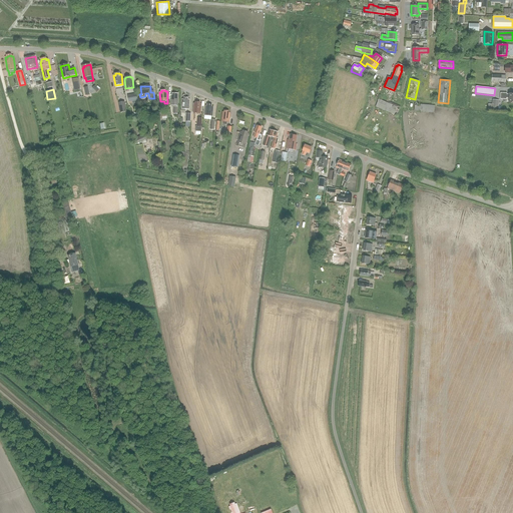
[(506,98),(508,98),(508,103),(512,102),(512,93),(509,94),(507,94),(507,93),(501,92),(500,98),(506,99),(506,98)]
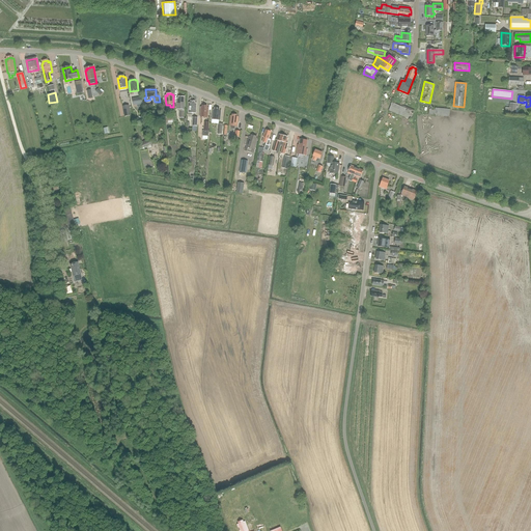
[(392,103),(389,111),(411,120),(414,112),(415,111),(403,106),(402,107),(392,103)]
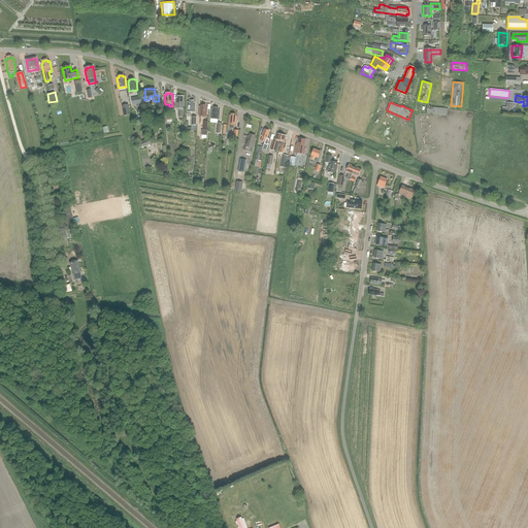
[(502,107),(502,112),(513,113),(514,103),(506,103),(506,107),(502,107)]
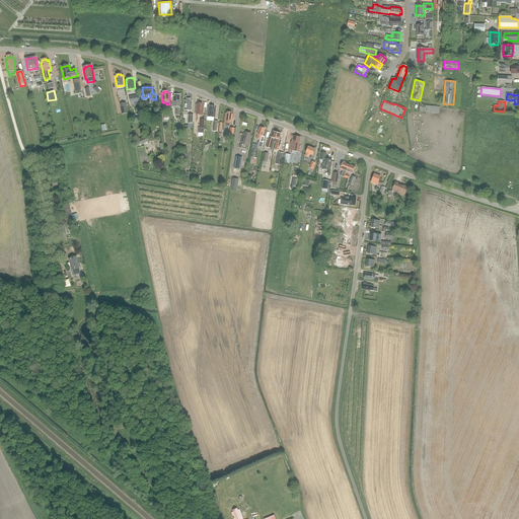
[(439,115),(440,107),(420,104),(419,113),(439,115)]
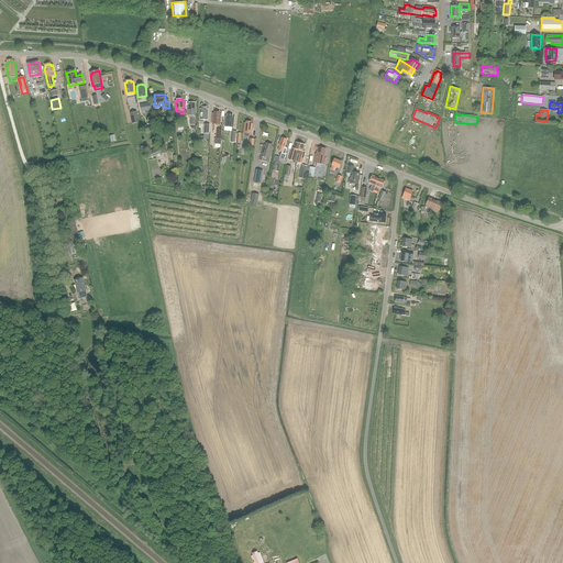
[(224,127),(232,128),(233,128),(234,117),(232,117),(232,116),(228,114),(228,116),(225,116),(224,127)]
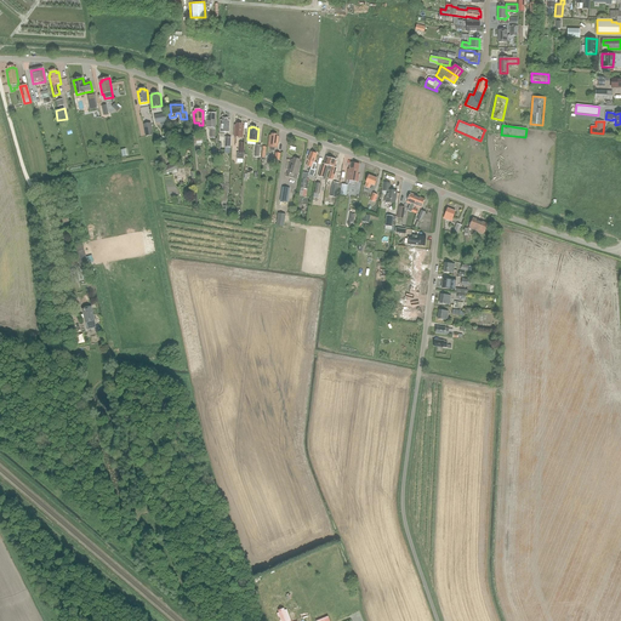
[(278,136),(278,135),(272,134),(272,136),(271,136),(268,147),(271,148),(271,151),(274,151),(275,148),(278,148),(279,137),(278,136)]
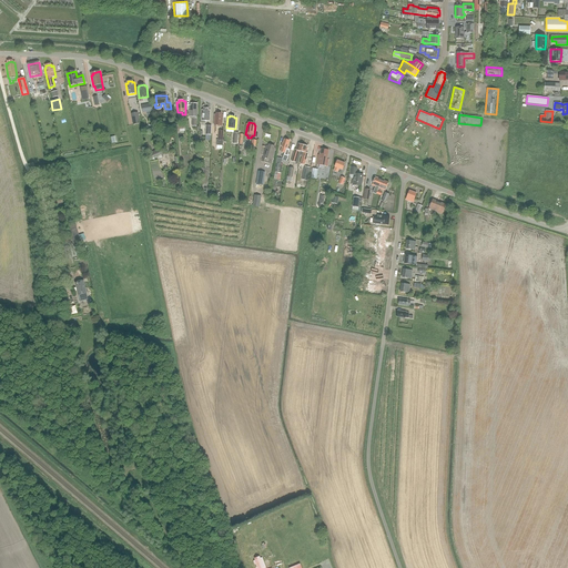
[(282,146),(281,152),(284,153),(282,160),(287,161),(290,154),(288,154),(290,149),(287,149),(288,145),(288,144),(290,141),(284,140),(283,143),(282,146)]
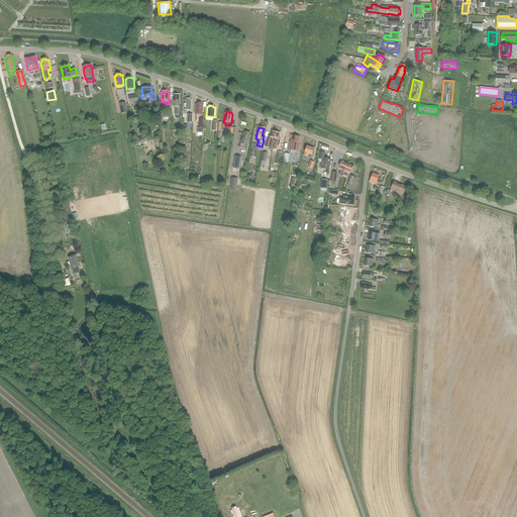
[(269,136),(266,146),(269,147),(269,149),(271,149),(274,141),(277,132),(272,131),(270,136),(269,136)]
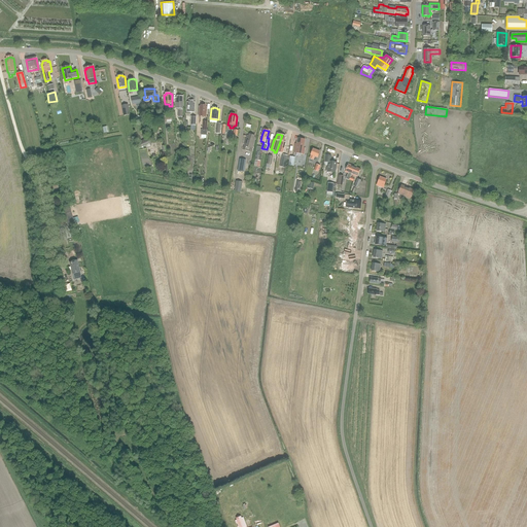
[(251,152),(255,138),(254,138),(254,136),(250,135),(249,136),(248,136),(243,150),(251,152)]
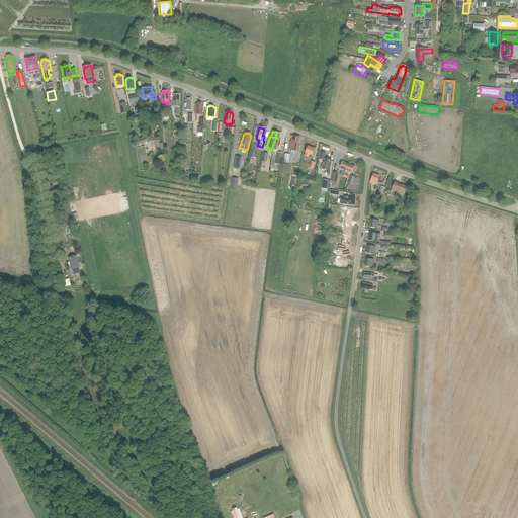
[(138,146),(148,141),(146,136),(143,138),(142,137),(139,139),(139,140),(136,142),(138,146)]
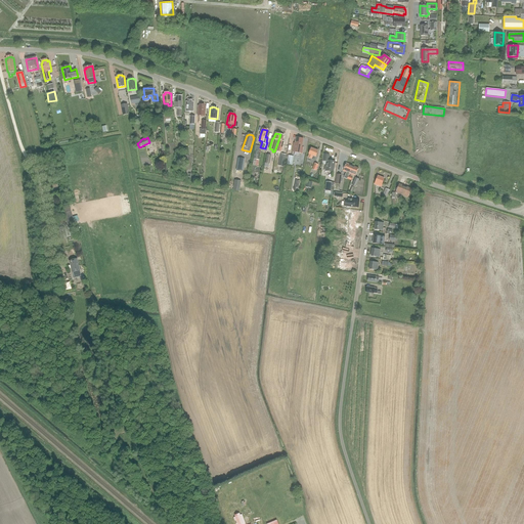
[(302,154),(304,147),(302,147),(304,139),(296,137),(295,143),(294,143),(292,151),(302,154)]
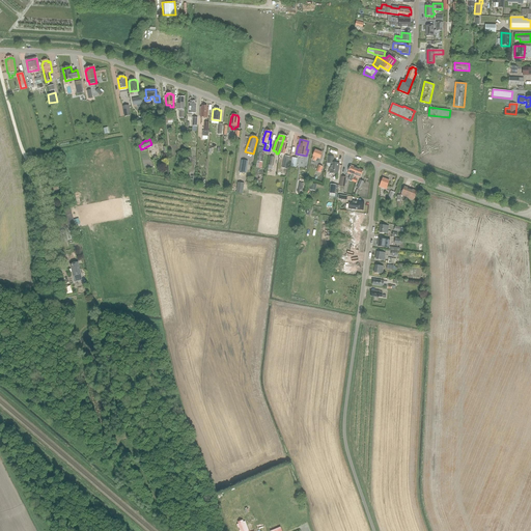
[(320,159),(323,152),(315,149),(313,156),(313,157),(312,160),(315,161),(317,158),(320,159)]
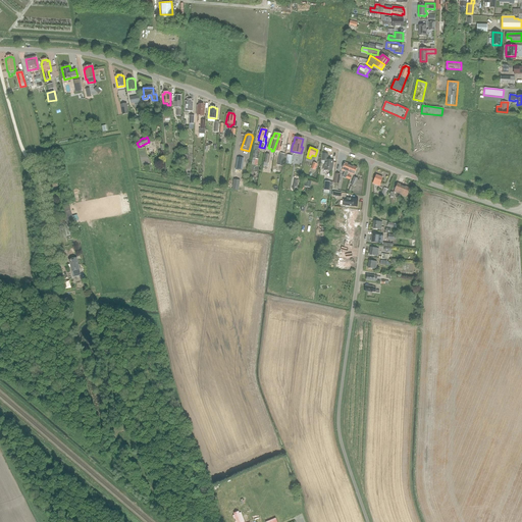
[(257,165),(258,159),(259,151),(254,150),(252,158),(251,164),(257,165)]
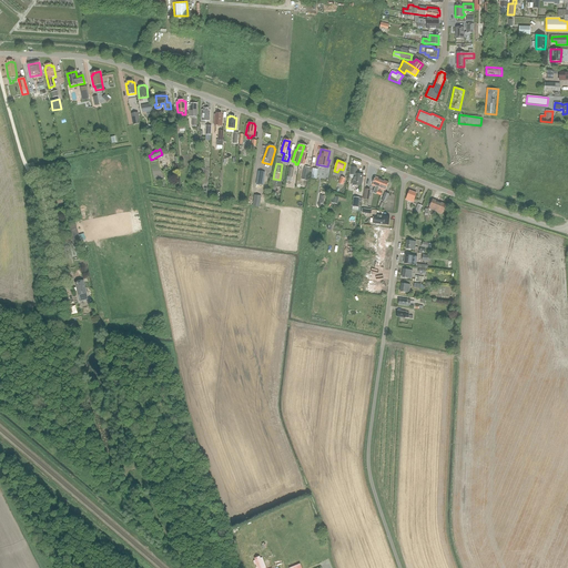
[(353,185),(362,186),(363,174),(356,174),(357,168),(351,168),(350,174),(354,175),(353,185)]
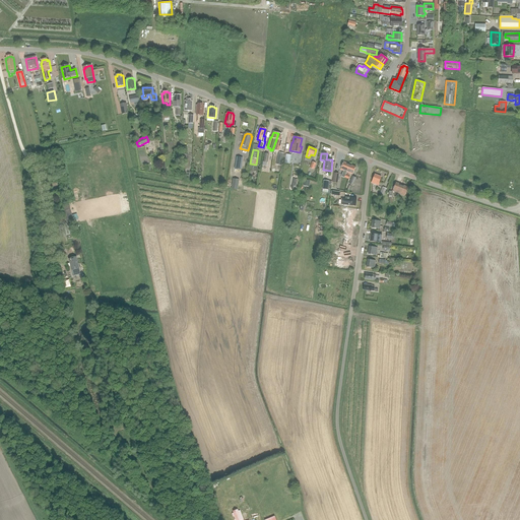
[(346,172),(349,165),(343,163),(340,170),(343,171),(341,177),(344,178),(344,177),(345,175),(346,172)]
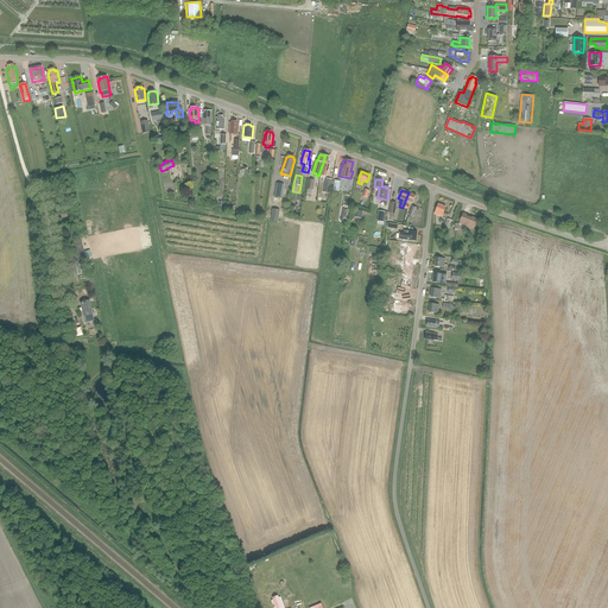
[(412,204),(416,195),(409,192),(405,201),(412,204)]
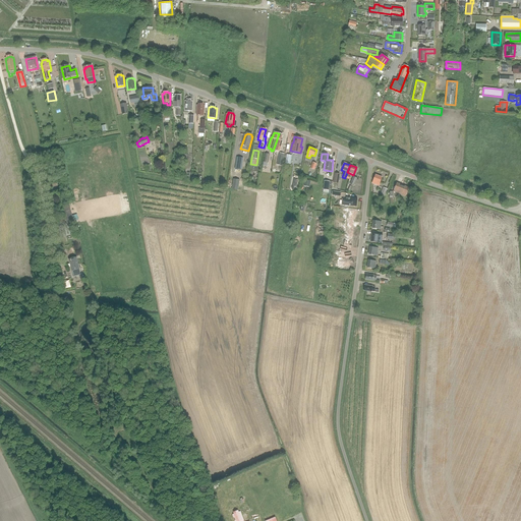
[(372,183),(379,185),(382,177),(375,175),(372,183)]
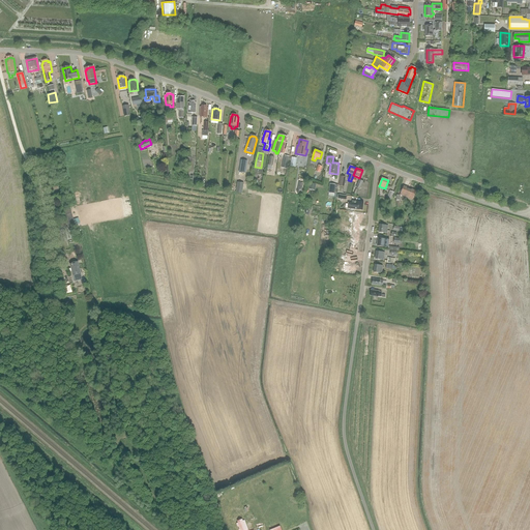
[(329,184),(328,197),(335,198),(337,185),(329,184)]
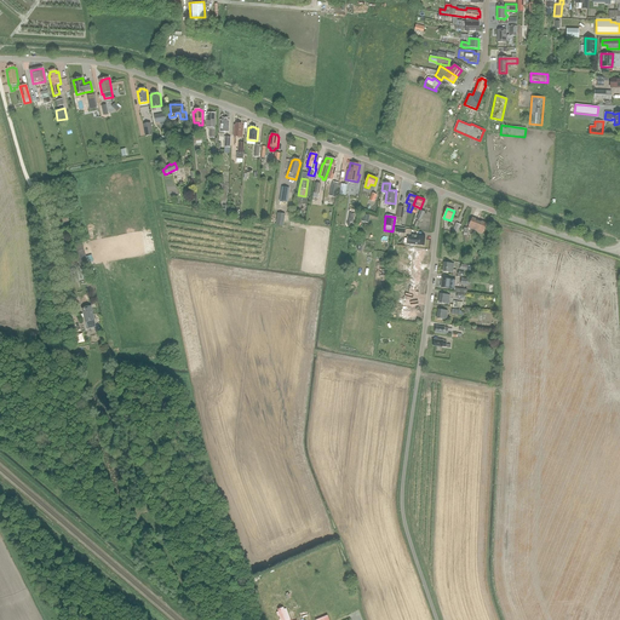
[(476,230),(480,220),(472,218),(468,228),(476,230)]
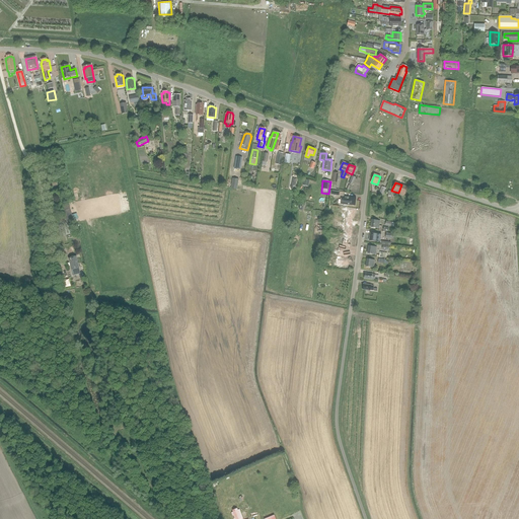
[(404,196),(408,188),(401,184),(398,193),(404,196)]
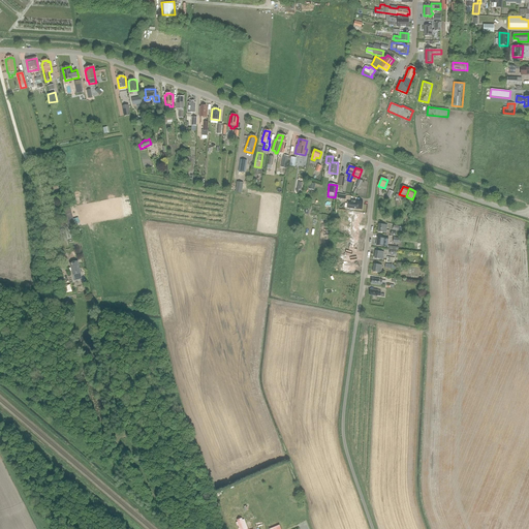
[(363,201),(354,200),(351,200),(351,204),(347,203),(346,208),(362,210),(363,201)]
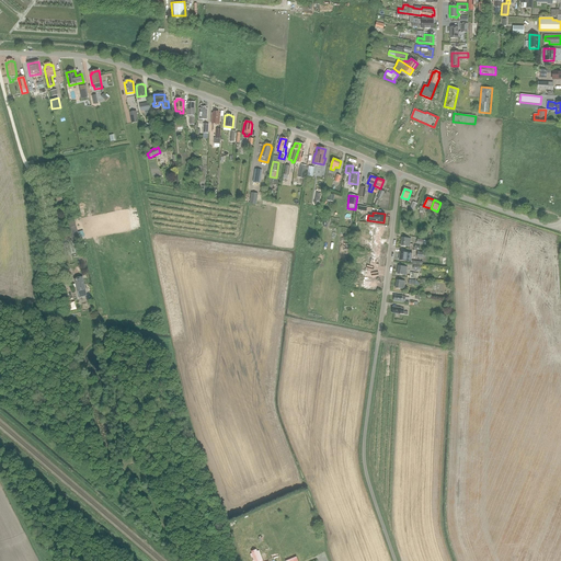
[(67,225),(72,241),(80,239),(75,222),(67,225)]
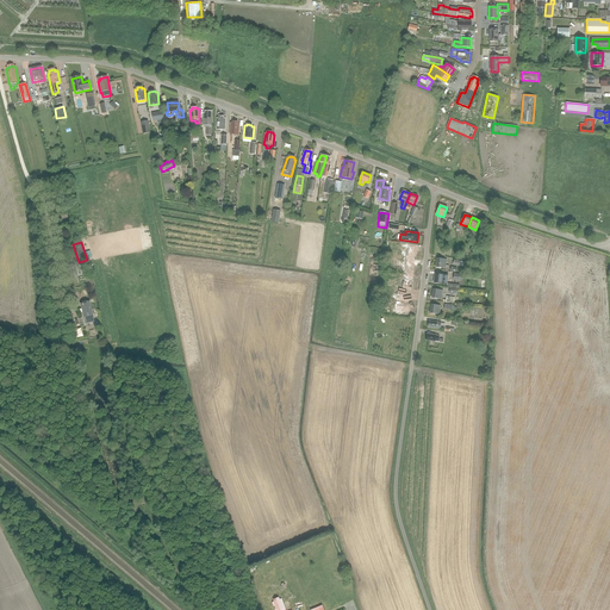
[(405,255),(417,257),(418,248),(408,246),(405,255)]
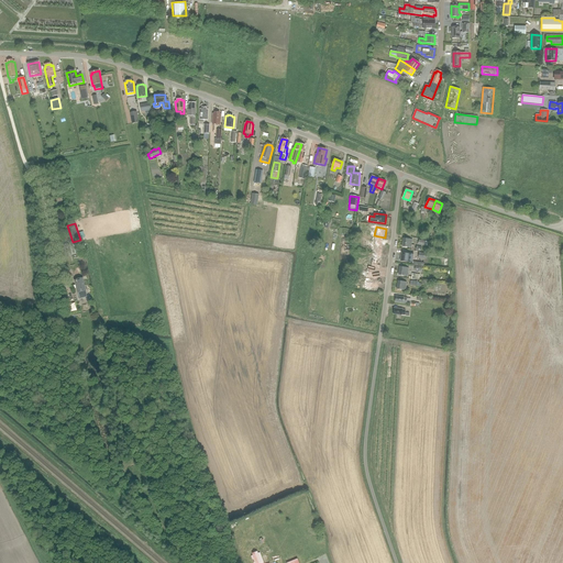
[(415,245),(411,245),(411,240),(404,239),(403,246),(411,247),(411,251),(414,251),(415,245)]
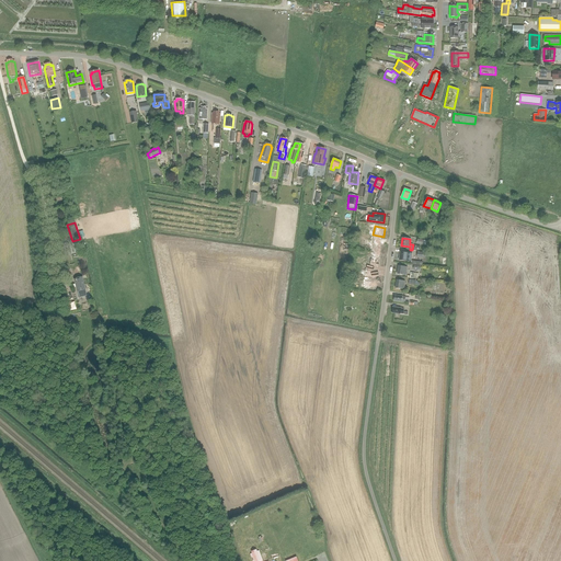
[(382,250),(382,241),(371,241),(370,250),(382,250)]
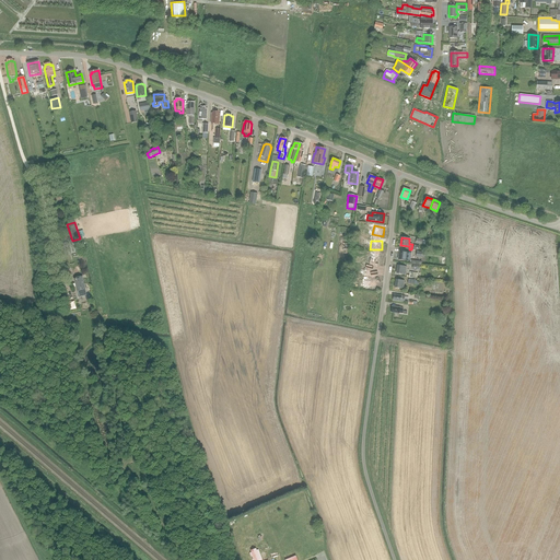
[(411,253),(408,252),(399,251),(398,259),(410,260),(411,253)]
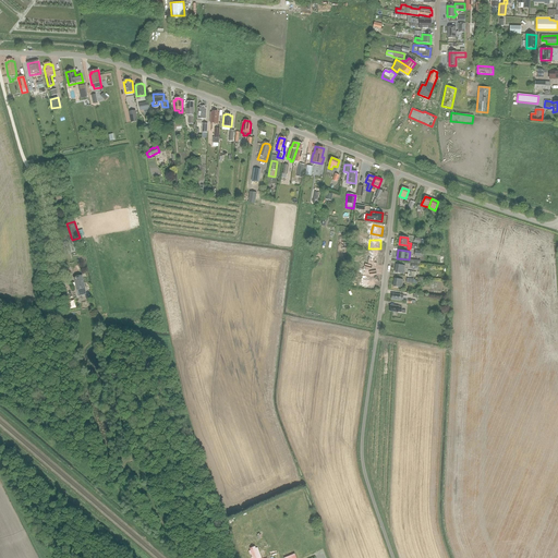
[(396,264),(396,273),(403,274),(404,265),(396,264)]
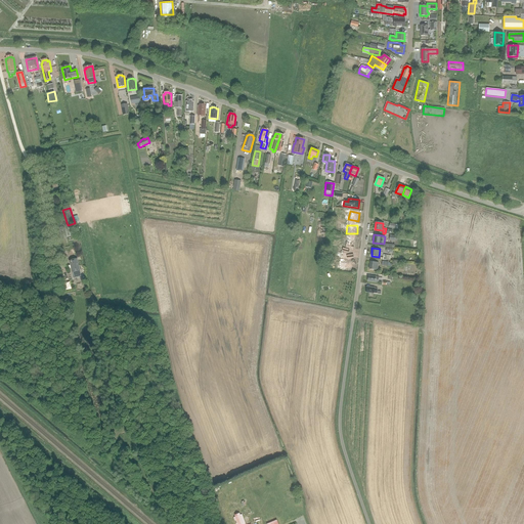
[(69,261),(72,272),(73,272),(80,270),(77,258),(69,261)]
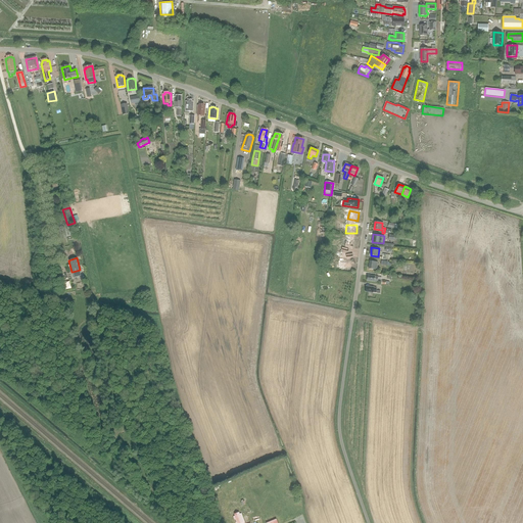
[(376,271),(377,266),(377,263),(370,262),(369,270),(376,271)]
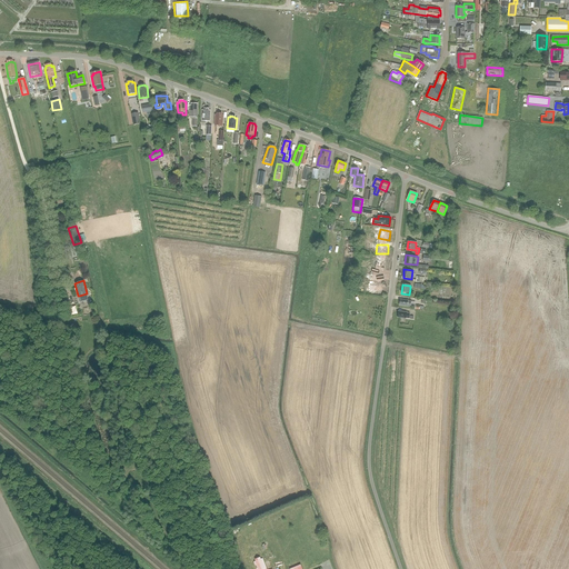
[(71,315),(79,313),(75,297),(67,299),(71,315)]
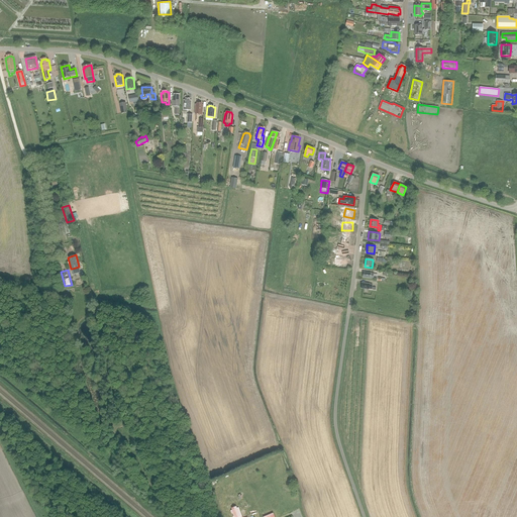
[(242,516),(239,507),(237,508),(236,507),(232,508),(232,510),(231,510),(233,516),(242,516)]
